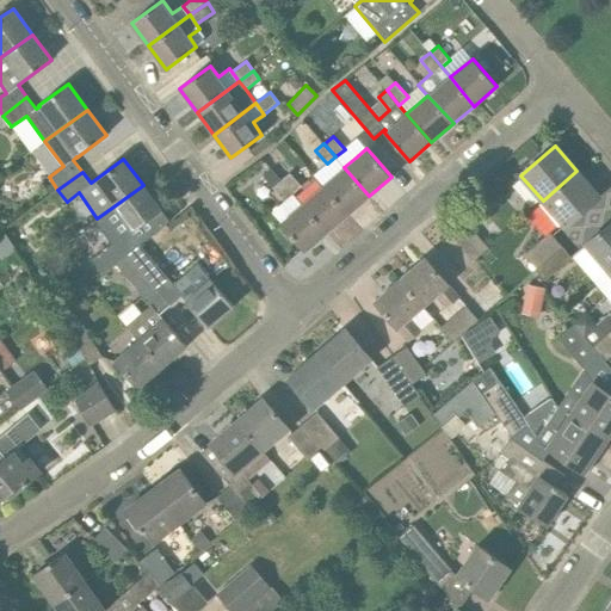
[(369,196),(344,167),(322,186),(346,215),(369,196)]
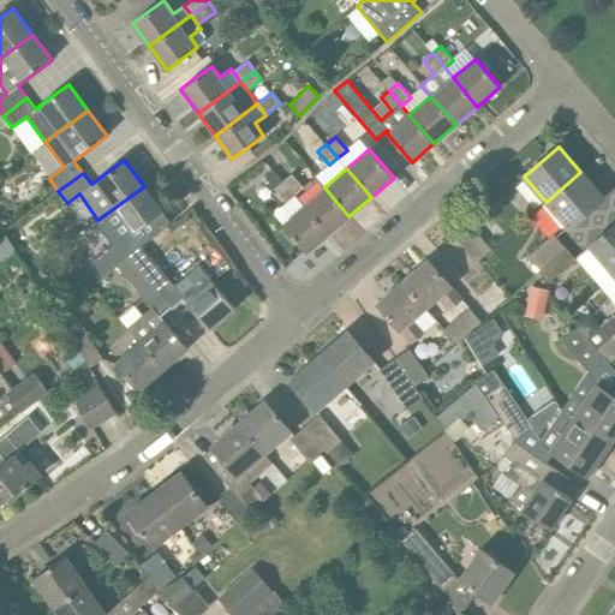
[(266,177),(286,203),(296,196),(284,181),(282,181),(274,171),(266,177)]
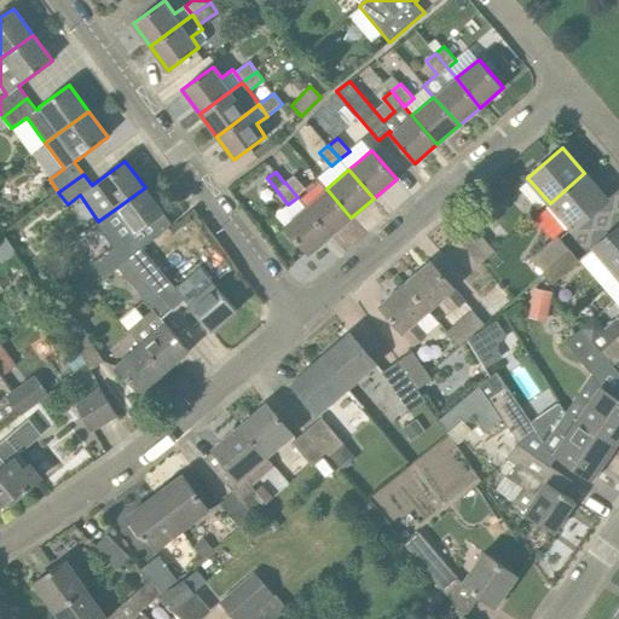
[(584,173),(550,203),(572,229),(607,200),(584,173)]
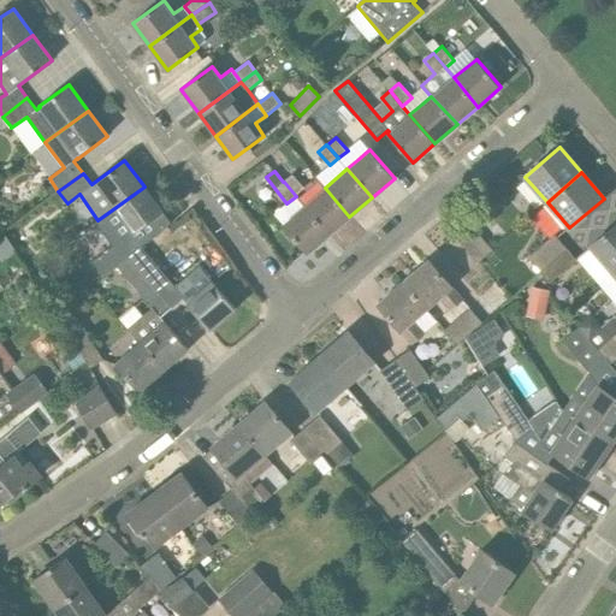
[(284,182),(296,196),(304,188),(292,175),(284,182)]
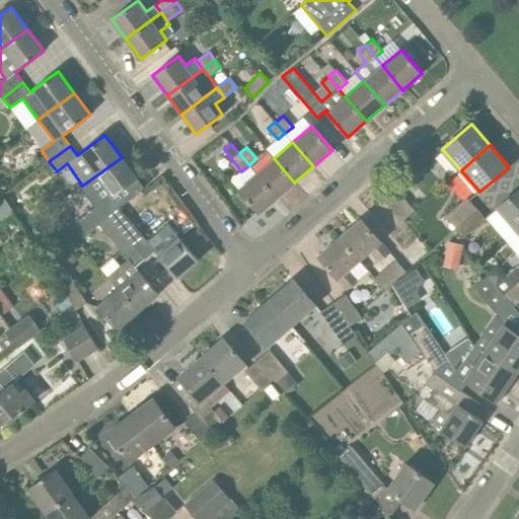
[(122,157),(96,175),(113,197),(137,178),(122,157)]
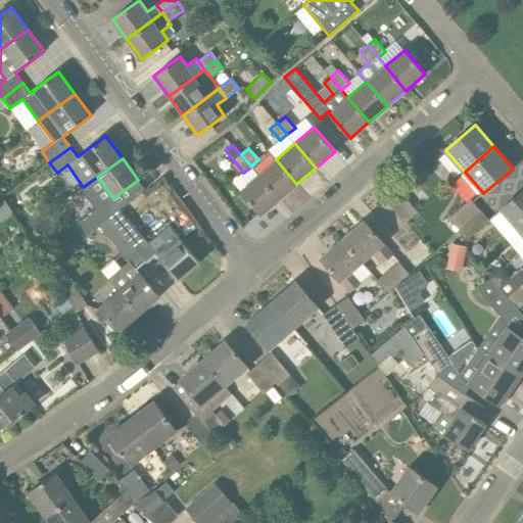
[(296,184),(276,159),(258,176),(279,200),(296,184)]
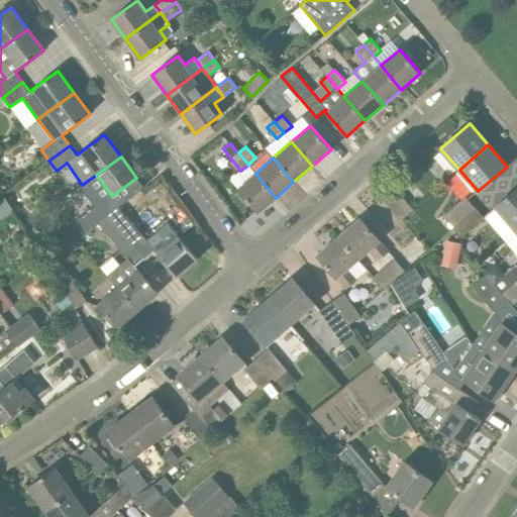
[(257,213),(276,198),(255,174),(237,189),(257,213)]
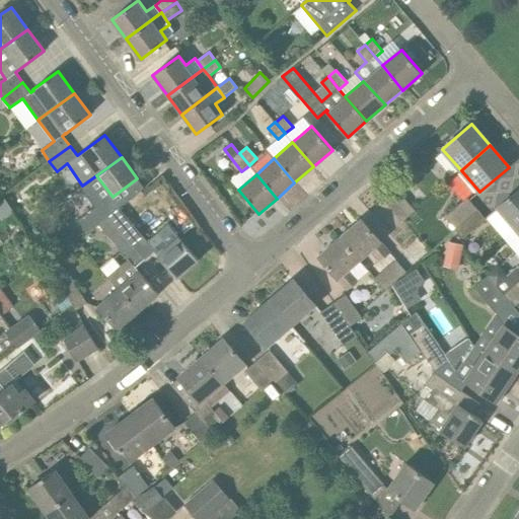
[(402,220),(414,211),(396,189),(384,200),(402,220)]
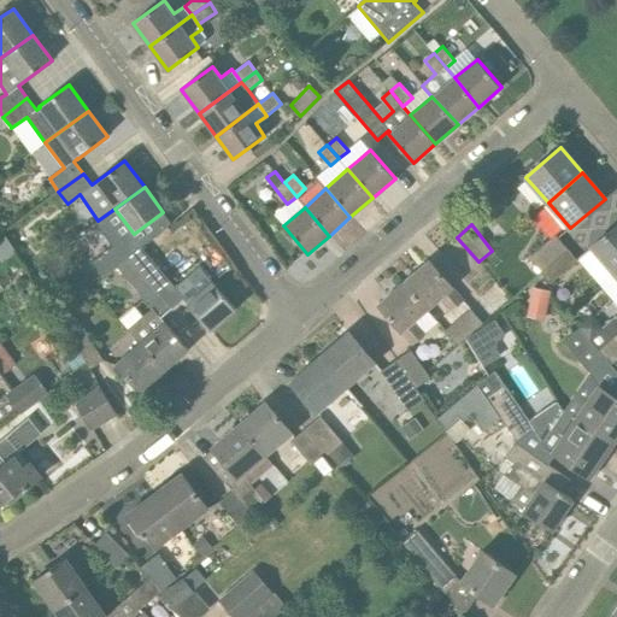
[(616,224),(589,248),(612,275),(616,270),(616,224)]
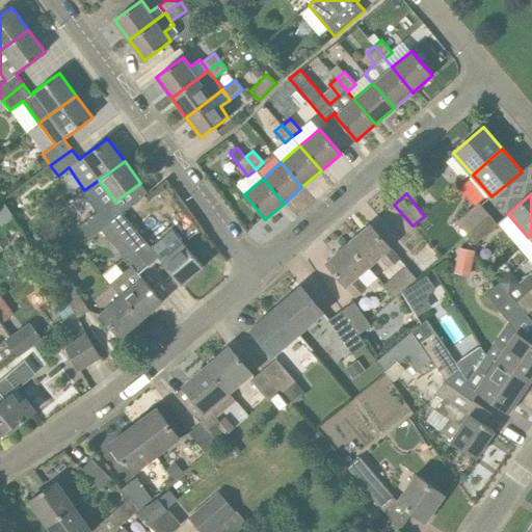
[(455,222),(466,236),(489,215),(479,203),(455,222)]
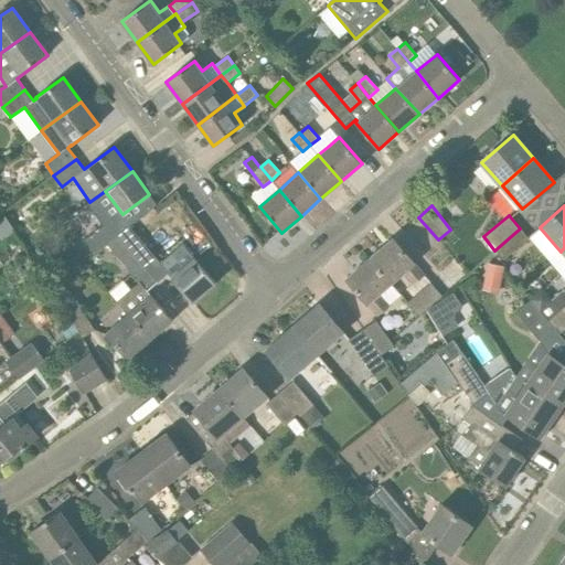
[(503,259),(529,238),(520,228),(494,251),(492,253),(500,262),(503,259)]
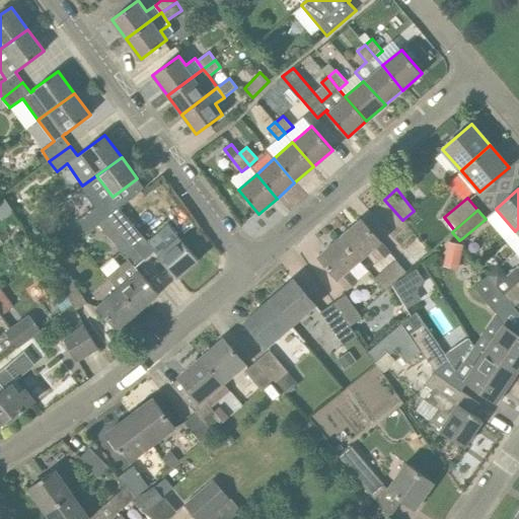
[(118,288),(138,312),(159,294),(136,267),(145,258),(118,227),(108,216),(97,223),(129,260),(108,276),(118,288)]
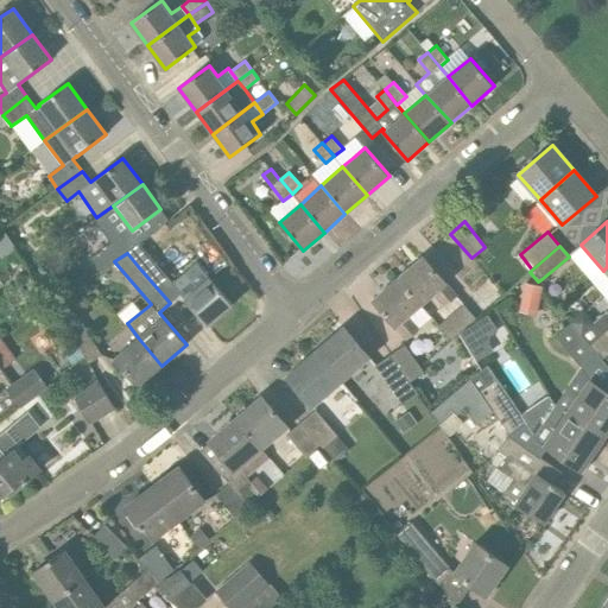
[(150,257),(138,266),(170,303),(182,293),(150,257)]
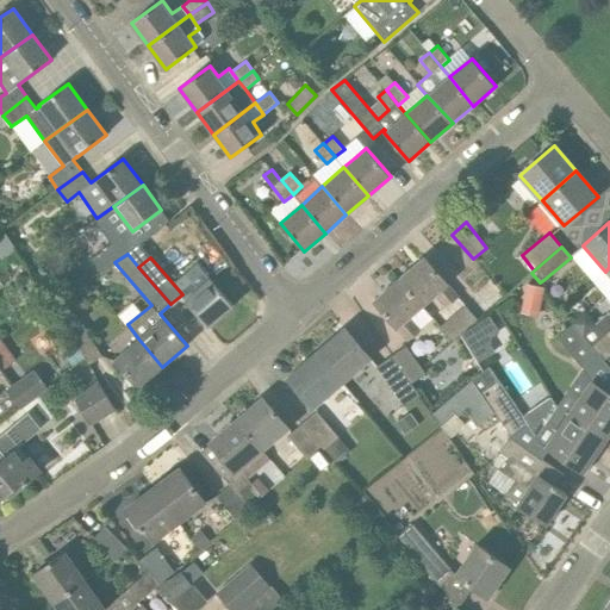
[(400,280),(424,307),(436,298),(444,309),(459,297),(424,257),(400,280)]
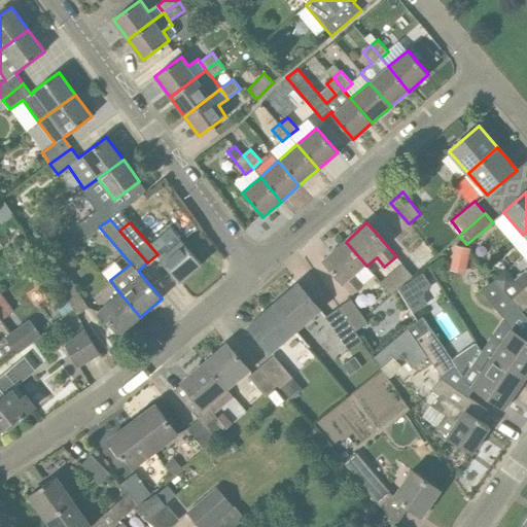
[(526,231),(523,235),(524,236),(513,244),(526,259),(526,231)]
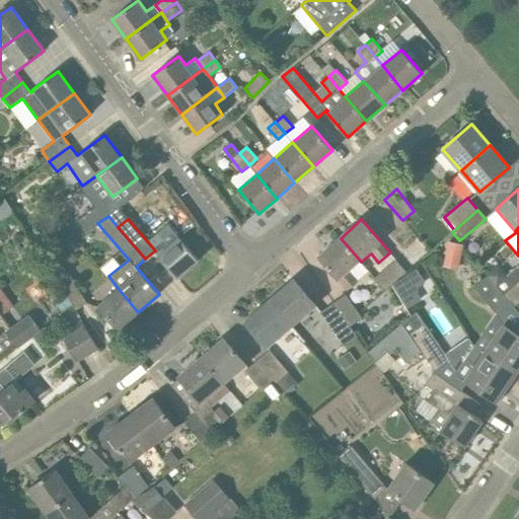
[(199,261),(178,236),(156,254),(177,279),(199,261)]
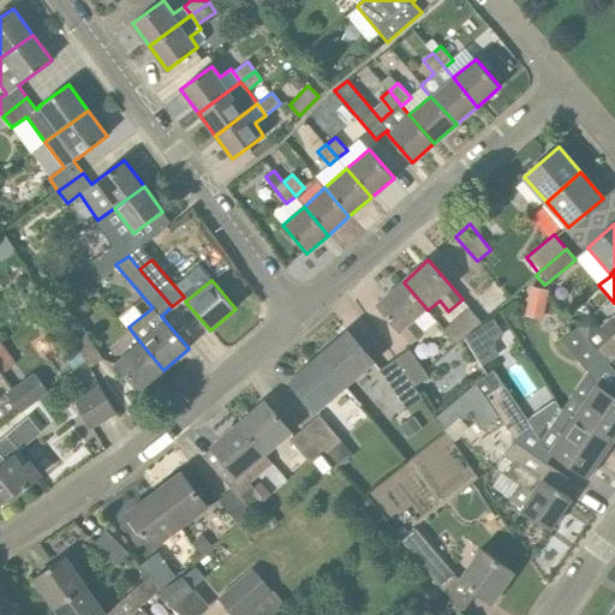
[(428,310),(404,282),(377,304),(411,344),(425,332),(424,332),(436,321),(427,310),(428,310)]
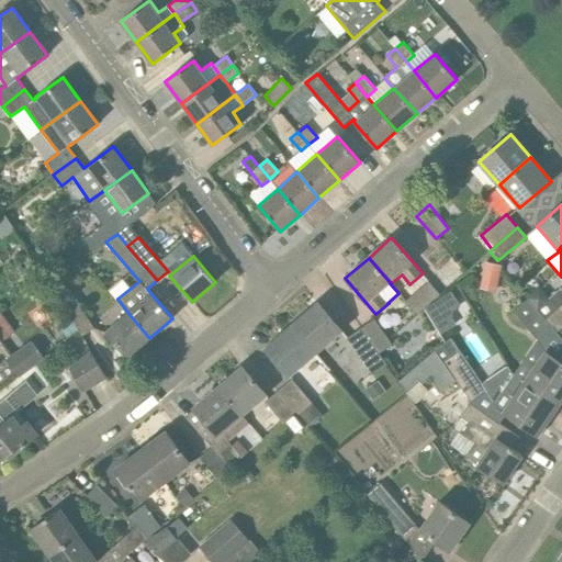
[(485,260),(484,285),(493,285),(494,268),(499,269),(499,261),(485,260)]
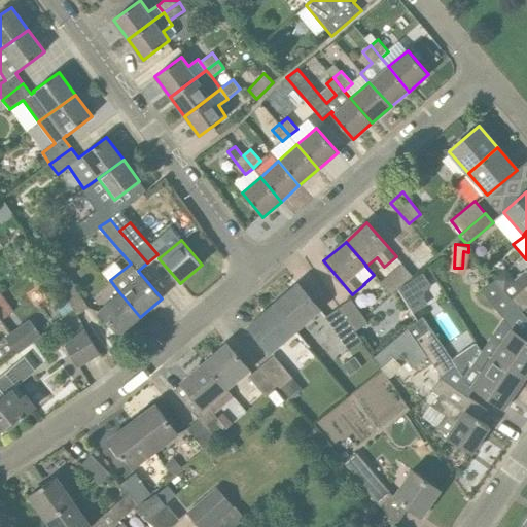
[(380,282),(391,294),(413,276),(401,264),(380,282)]
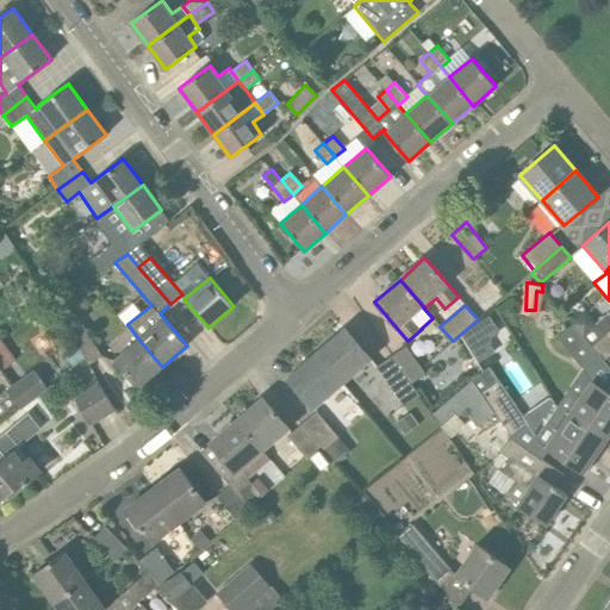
[(609,310),(582,335),(592,347),(609,331),(609,310)]
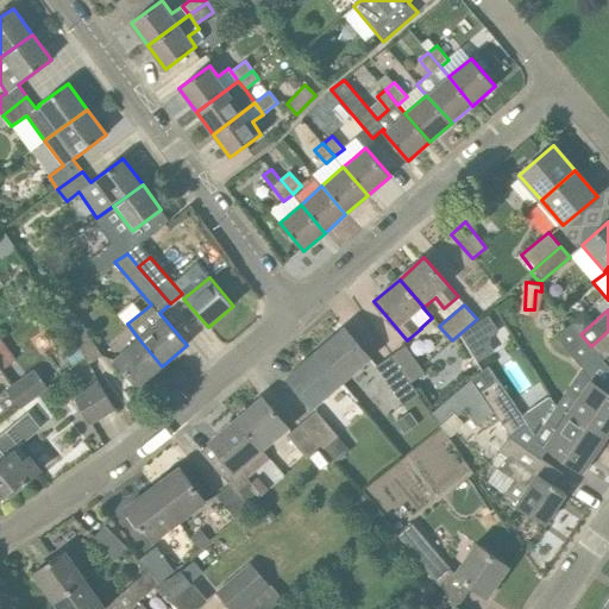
[(76,336),(86,330),(79,318),(69,324),(76,336)]
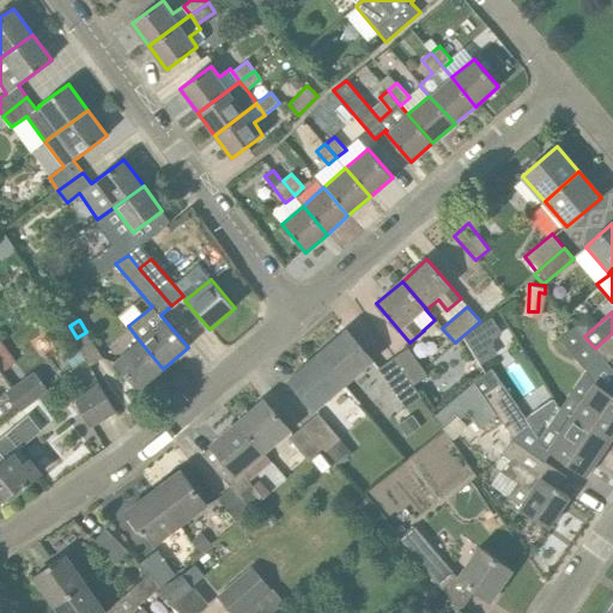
[(559,340),(586,371),(595,382),(572,417),(608,442),(612,434),(612,369),(607,363),(595,349),(584,337),(576,326),(559,340)]
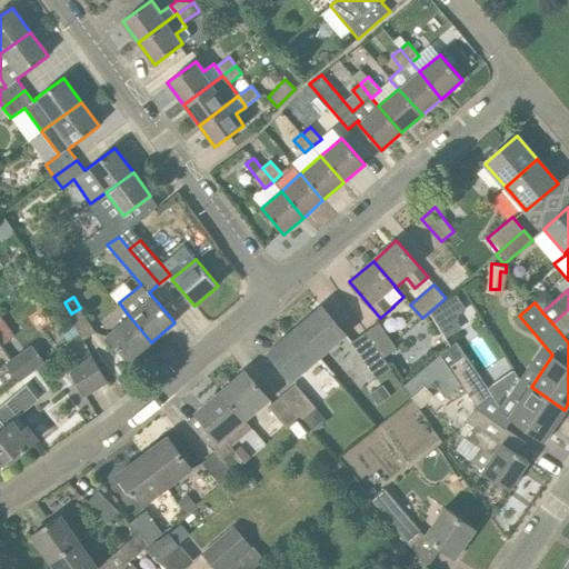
[(293,330),(319,359),(347,336),(321,306),(293,330)]
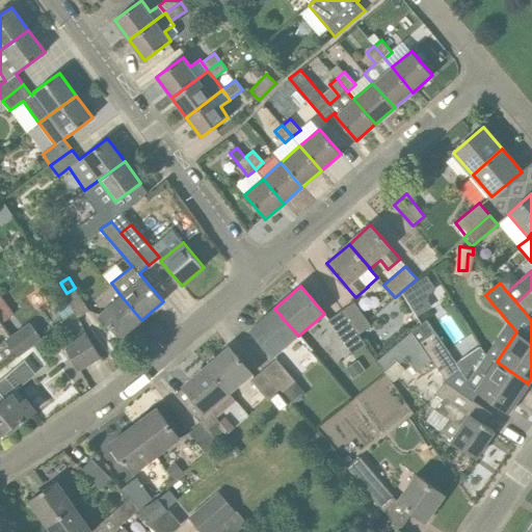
[(78,318),(89,311),(75,288),(67,293),(63,295),(78,318)]
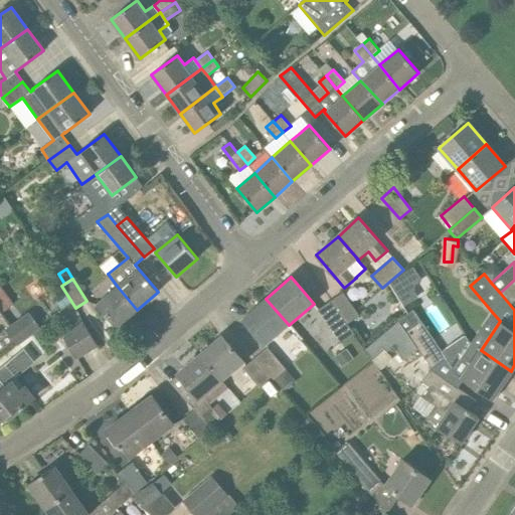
[(514,300),(514,280),(500,293),(510,305),(514,300)]
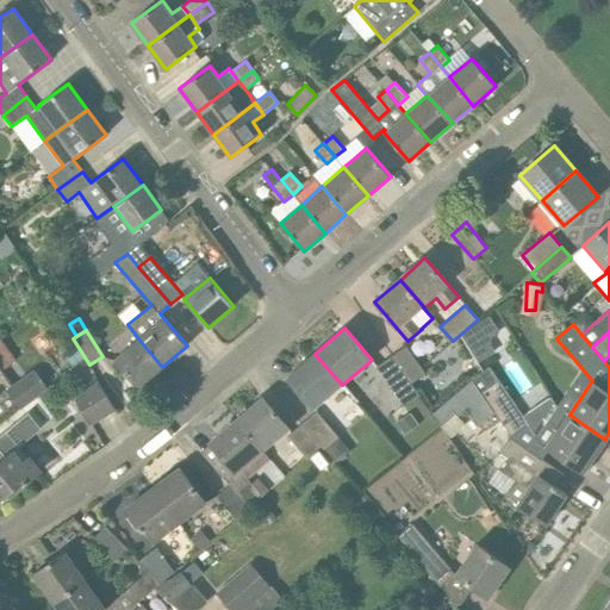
[(137,387),(162,367),(138,338),(113,360),(137,387)]
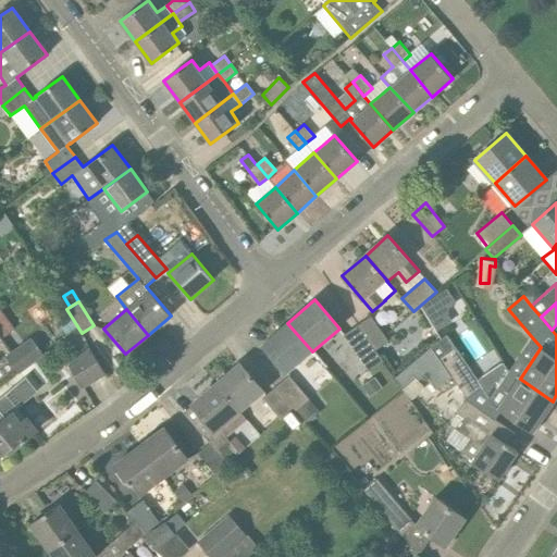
[(375,350),(388,341),(371,316),(357,325),(375,350)]
